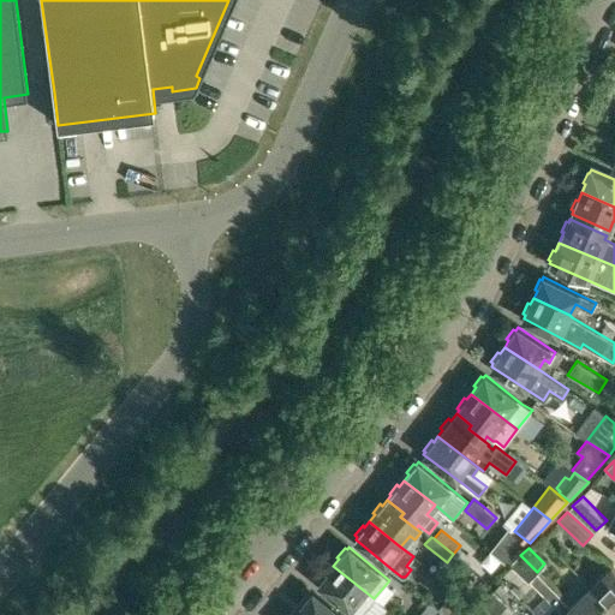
[(579,614),(569,605),(537,572),(520,555),(511,566),(526,581),(530,578),(554,603),(542,614),(579,614)]
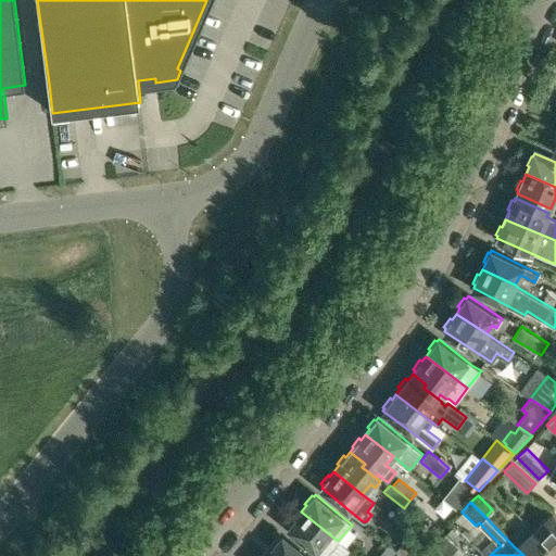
[(555,513),(553,509),(533,529),(555,553),(555,513)]
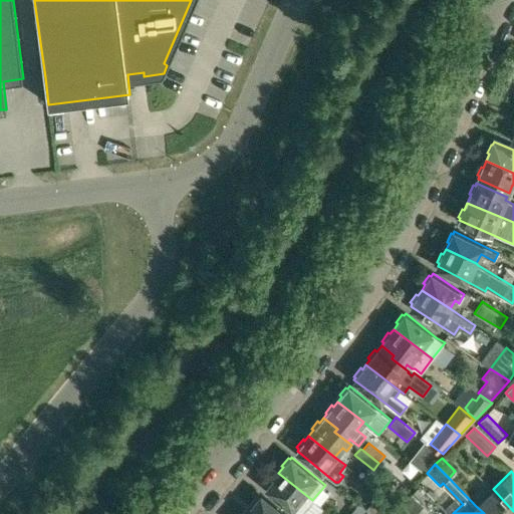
[(301,513),(312,500),(278,473),(275,477),(273,475),(266,483),(268,485),(266,487),(298,513),(301,513)]
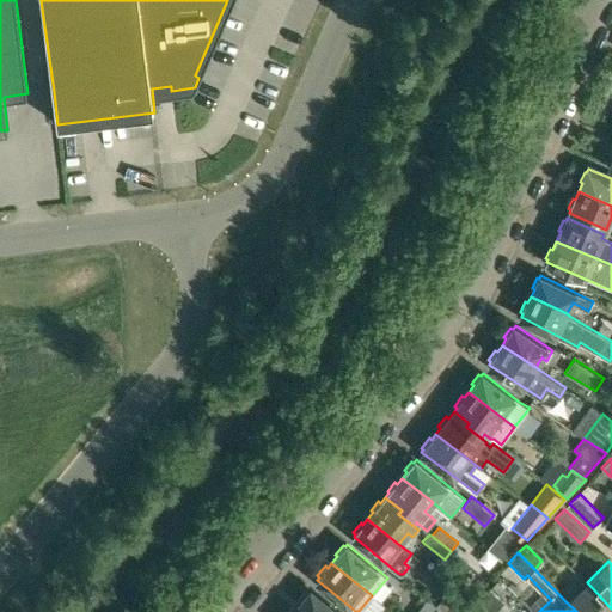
[(458,581),(453,587),(469,600),(473,594),(458,581)]
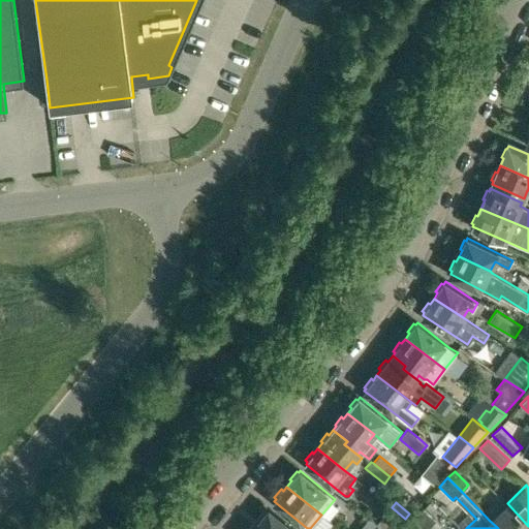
[(528,528),(528,526),(507,503),(490,521),(498,528),(528,528)]
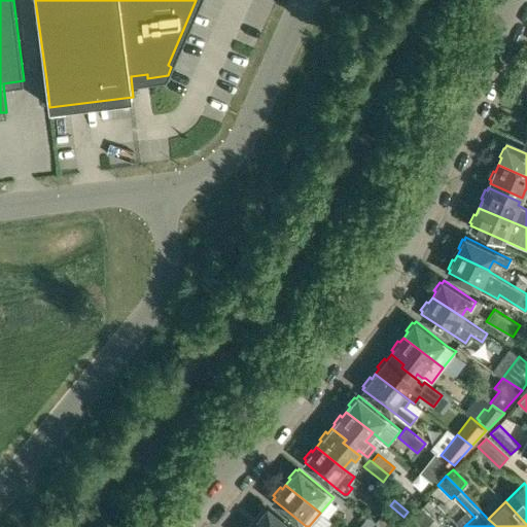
[(258,517),(254,522),(259,526),(292,526),(268,505),(266,508),(264,506),(257,516),(258,517)]
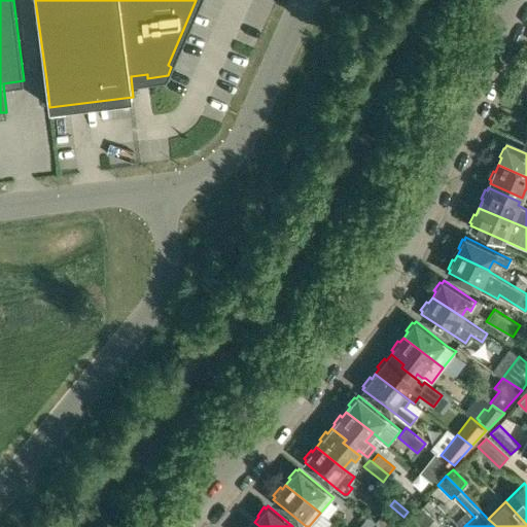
[(393,526),(403,517),(390,505),(377,521),(383,526),(393,526)]
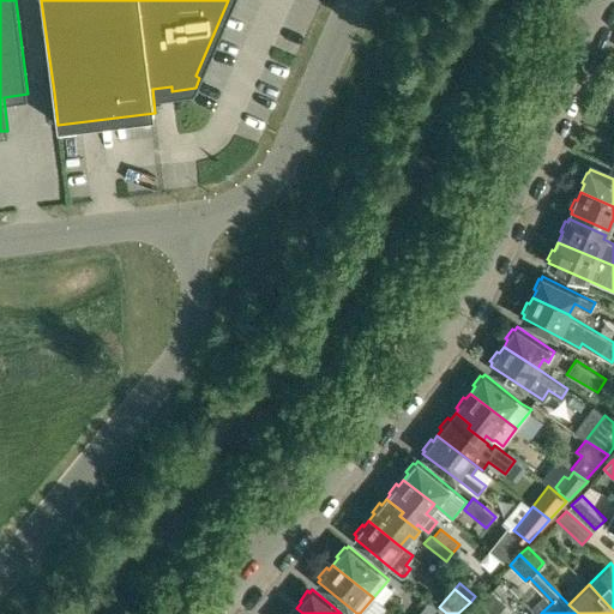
[(480,601),(493,613),(497,613),(506,605),(491,590),(480,601)]
